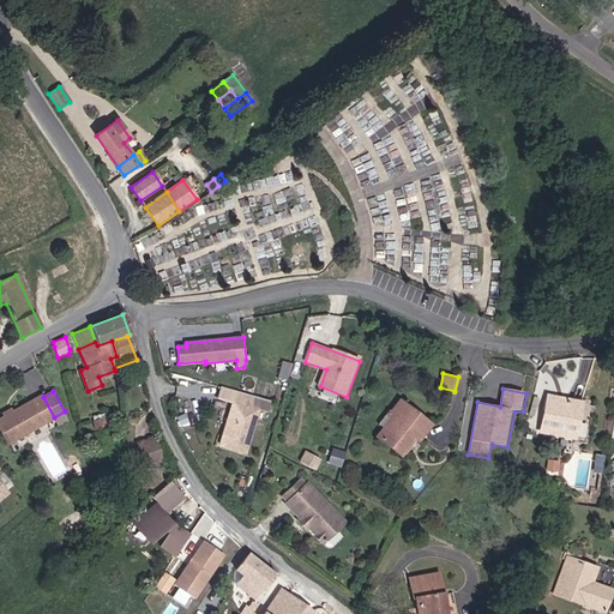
[(253,408),(256,398),(240,393),(238,403),(253,408)]
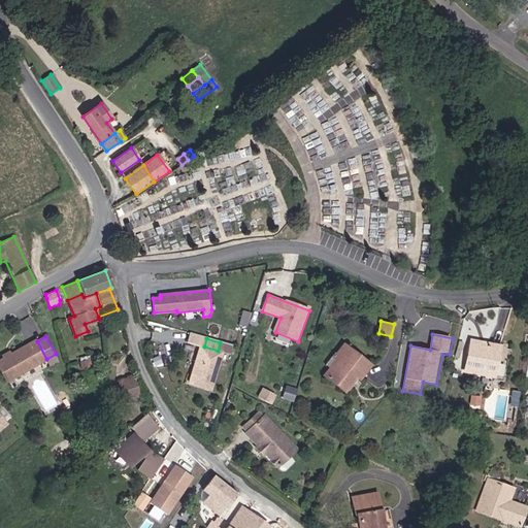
[(0,372),(5,383),(46,359),(37,341),(36,339),(0,359),(0,372)]
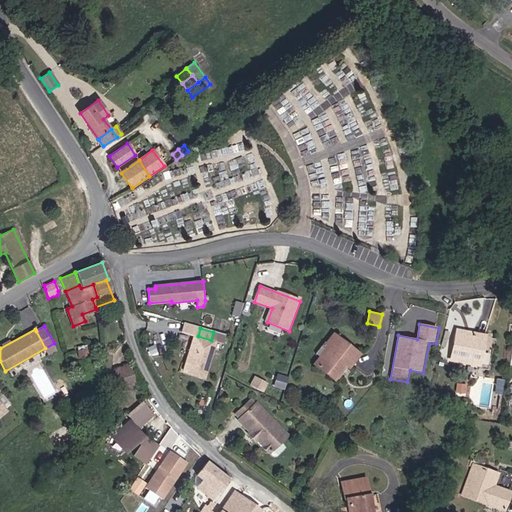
[(477,365),(483,336),(456,331),(450,360),(477,365)]
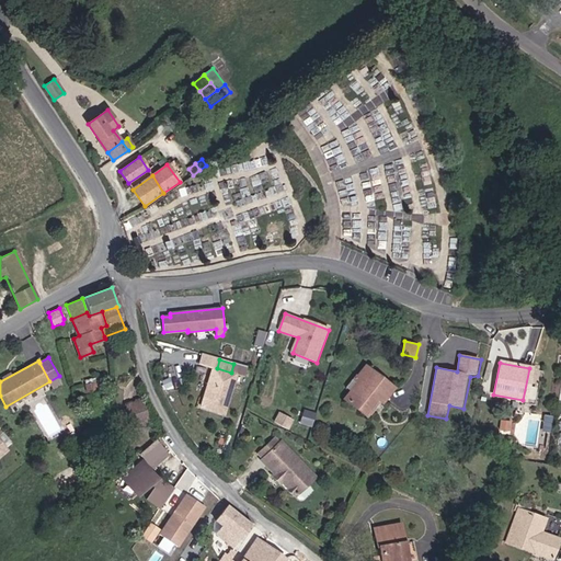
[(392,388),(365,366),(357,376),(355,375),(352,379),(356,382),(350,391),(343,399),(364,414),(376,399),(380,401),(381,402),(392,388)]
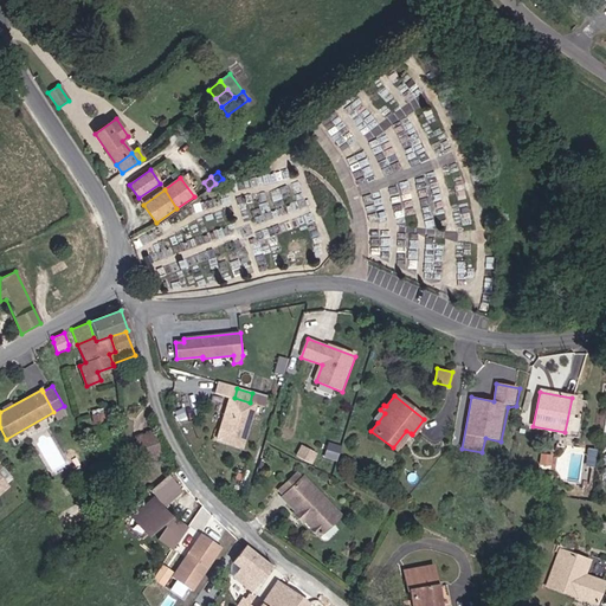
[(240,446),(253,405),(250,403),(234,398),(230,397),(217,439),(240,446)]
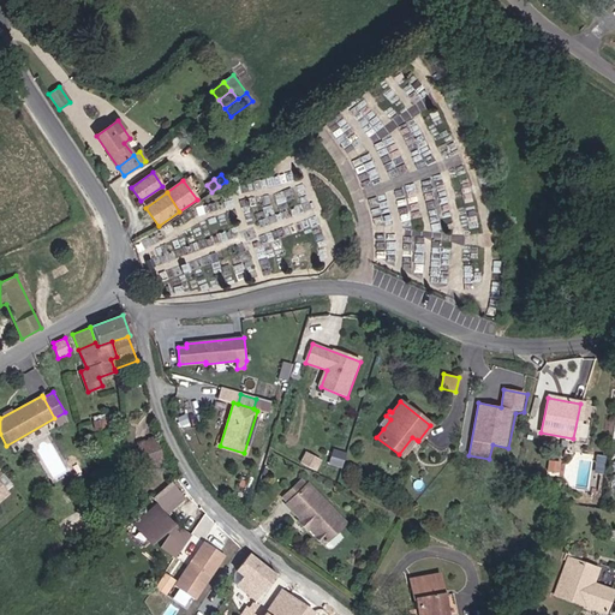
[(65,412),(54,418),(58,425),(67,419),(65,412)]
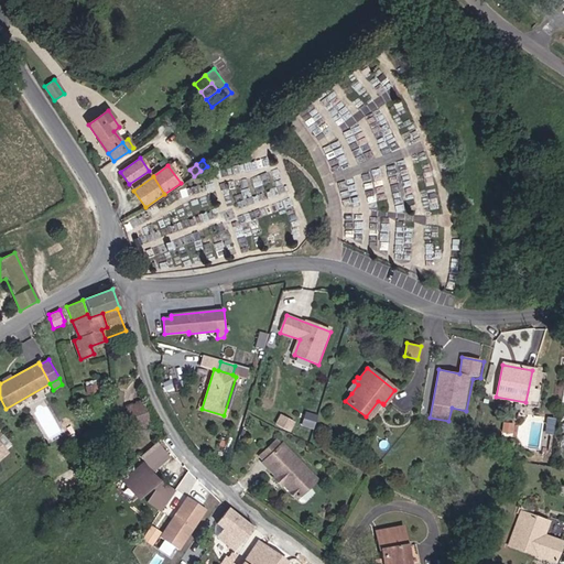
[(351,393),(358,384),(354,381),(347,390),(351,393)]
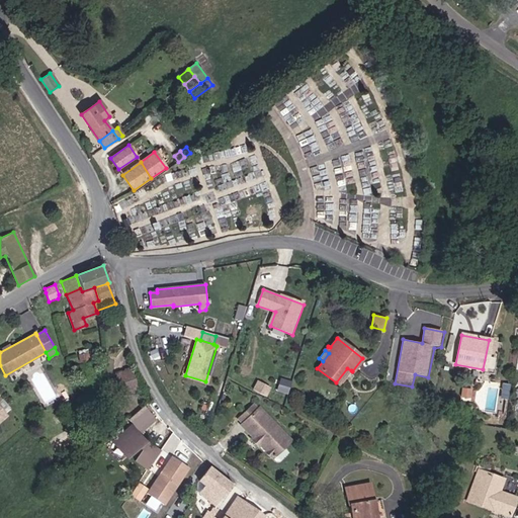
[(339,385),(351,370),(347,368),(336,382),(339,385)]
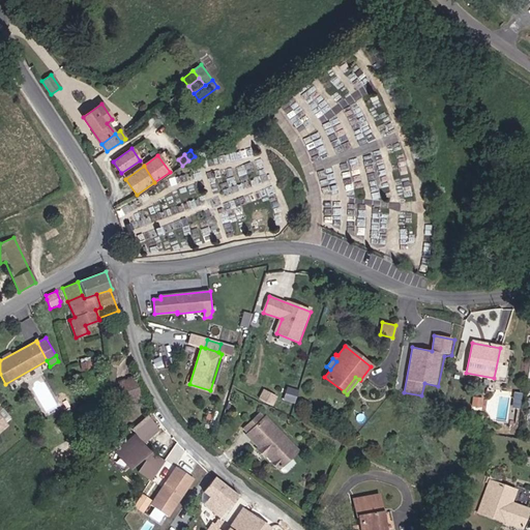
[(141,396),(134,378),(117,384),(124,403),(141,396)]
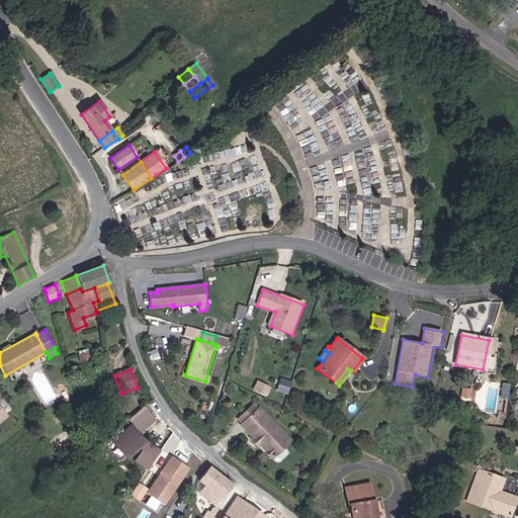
[(269,387),(258,381),(253,391),(264,396),(269,387)]
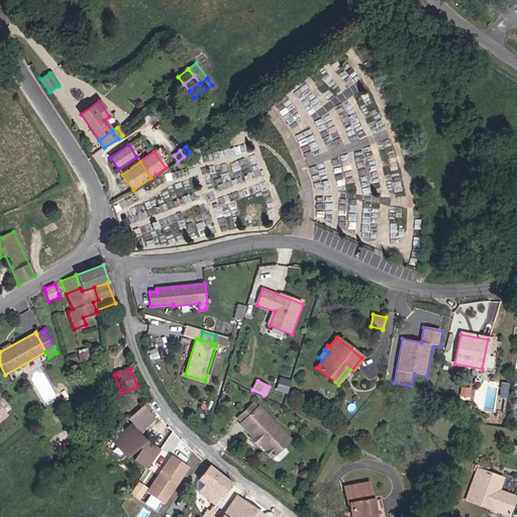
[(241,422),(256,408),(252,404),(237,418),(241,422)]
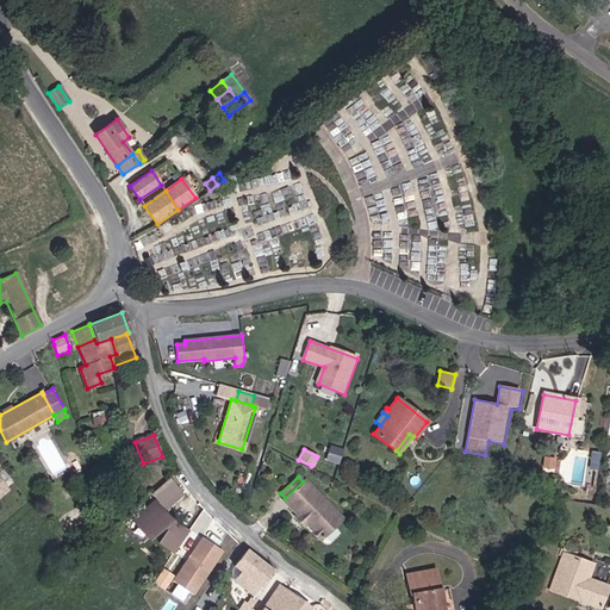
[(0,478),(0,499),(11,491),(0,478)]
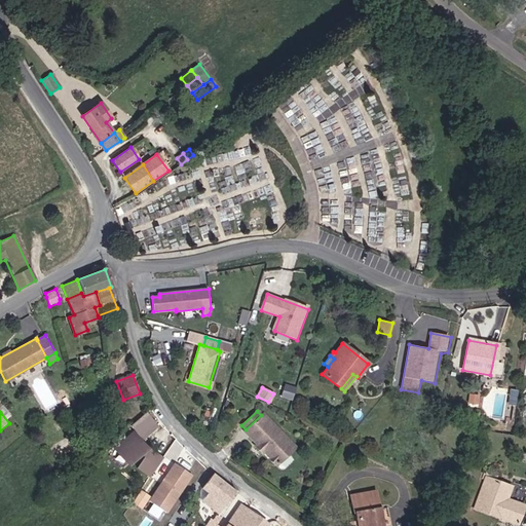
[(158,429),(144,413),(132,424),(145,441),(158,429)]
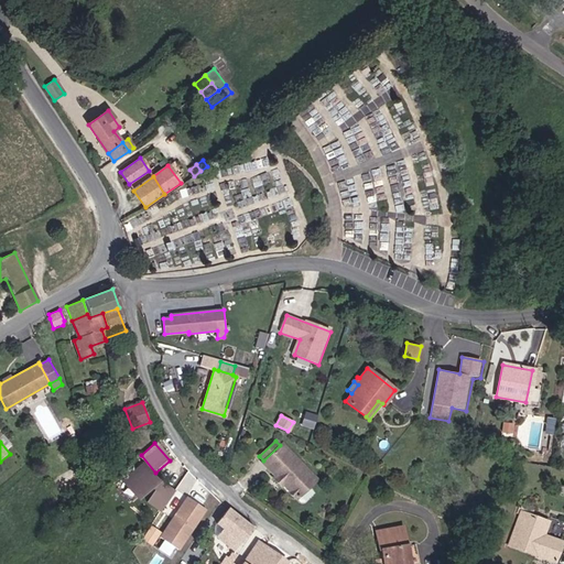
[(316,479),(282,444),(280,445),(263,461),(261,463),(274,476),(273,478),(281,486),(282,485),(296,499),(316,479)]
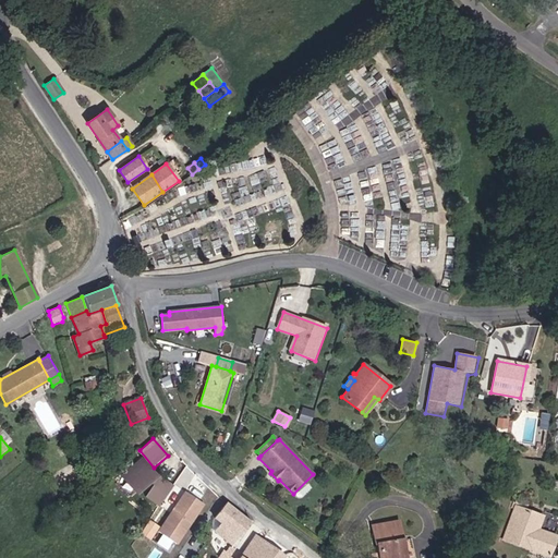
[(126,461),(140,450),(136,447),(129,455),(126,443),(123,444),(126,461)]
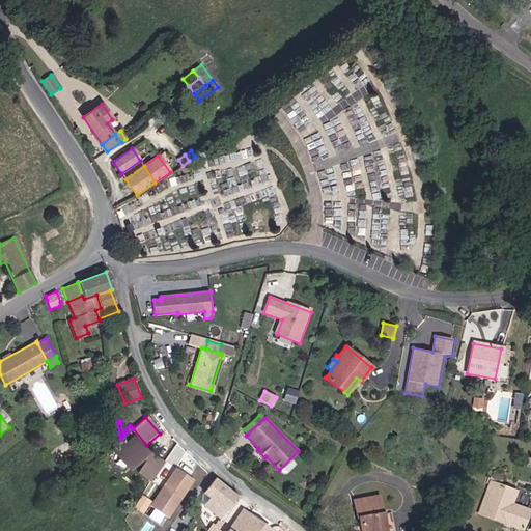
[(139,472),(151,480),(164,463),(148,452),(136,438),(119,452),(131,467),(142,457),(146,460),(139,472)]
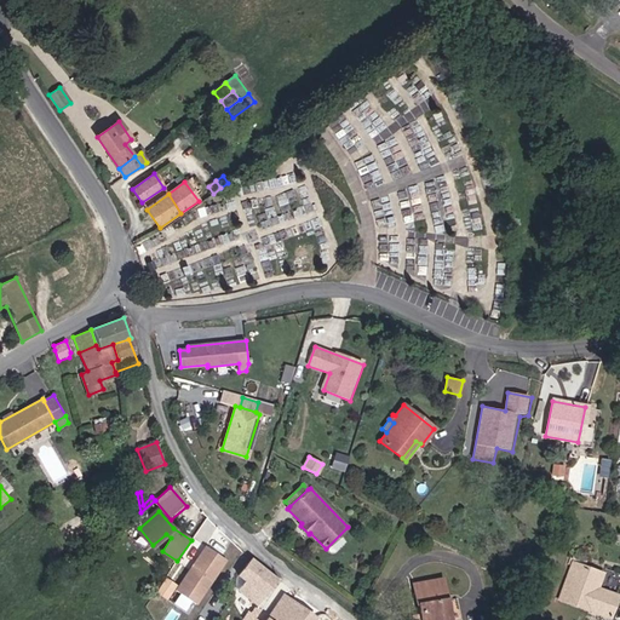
[(340,534),(329,546),(336,551),(346,539),(340,534)]
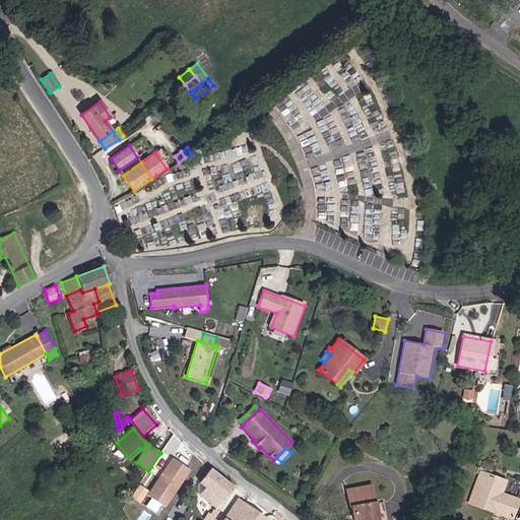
[(191,470),(173,459),(148,496),(167,508),(191,470)]
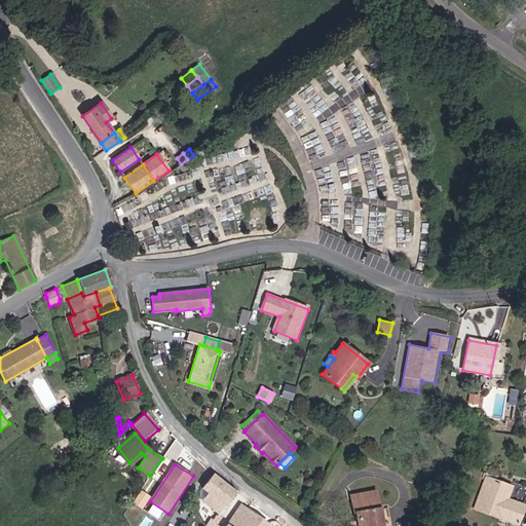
[(496,477),(484,473),(482,479),(484,480),(485,478),(495,481),(496,477)]
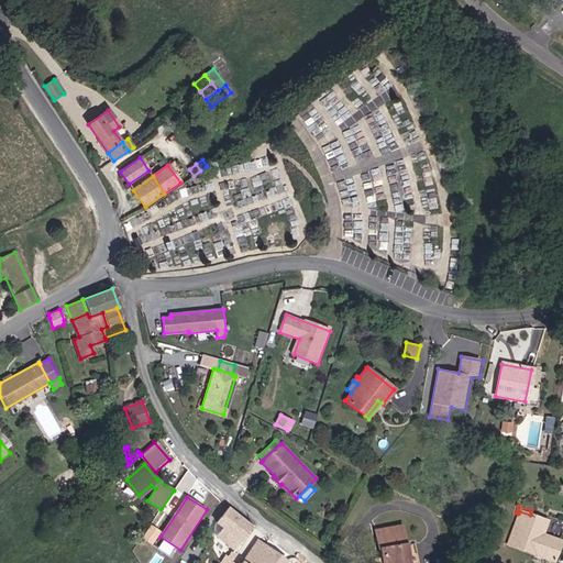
[(251,527),(228,508),(216,522),(223,528),(217,536),(233,549),(251,527)]
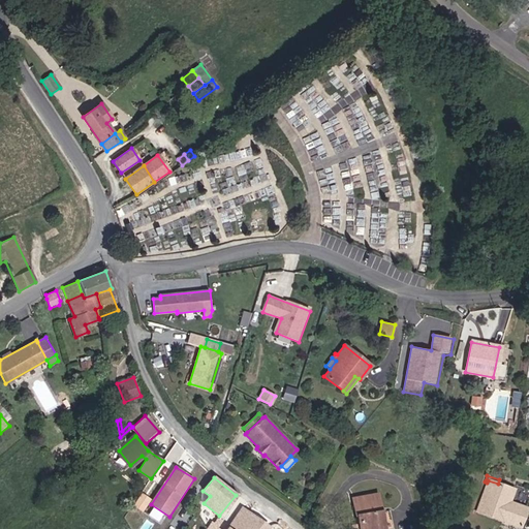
[(498,484),(488,480),(487,483),(476,510),(518,527),(523,514),(502,505),(508,488),(498,484)]
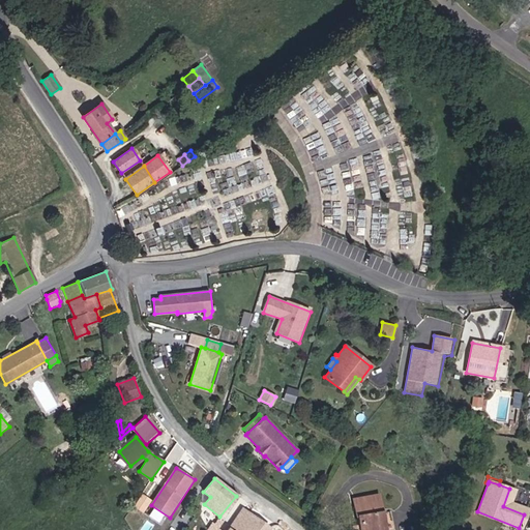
[(526,509),(509,503),(513,491),(509,489),(503,506),(524,514),(526,509)]
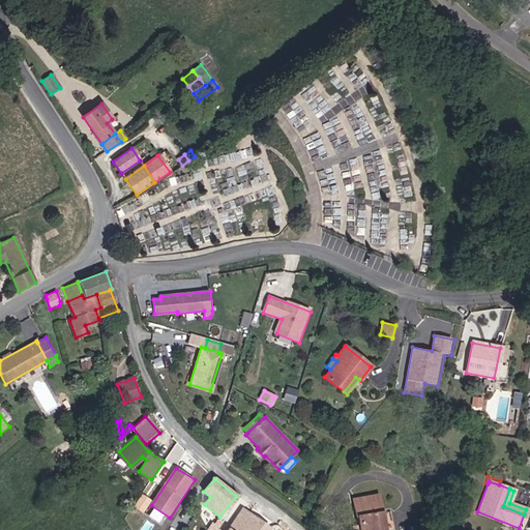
[(377,495),(352,499),(356,517),(357,516),(359,526),(359,529),(392,529),(389,511),(380,512),(377,495)]
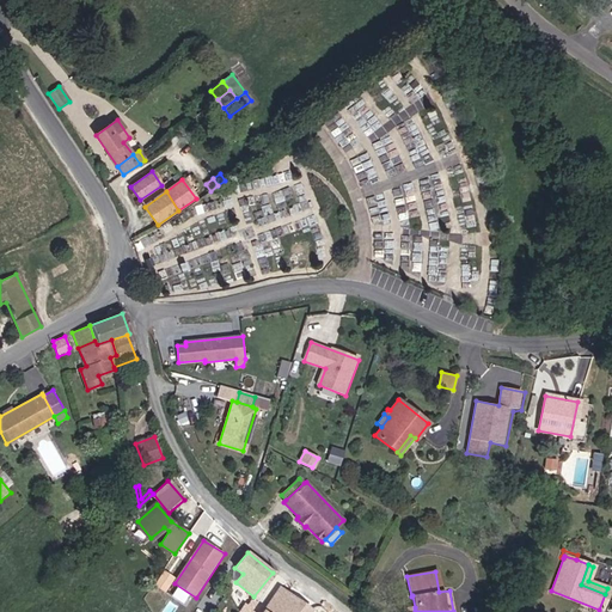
[(307,611),(310,609),(280,588),(263,611),(252,611),(251,611),(307,611)]
